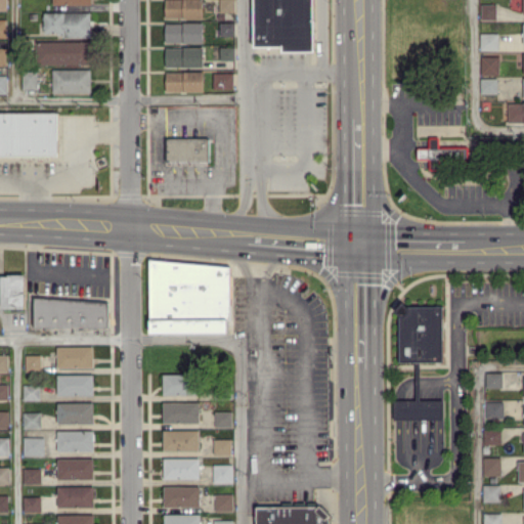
[(164,0),(165,17),(203,16),(203,0),(164,0)]
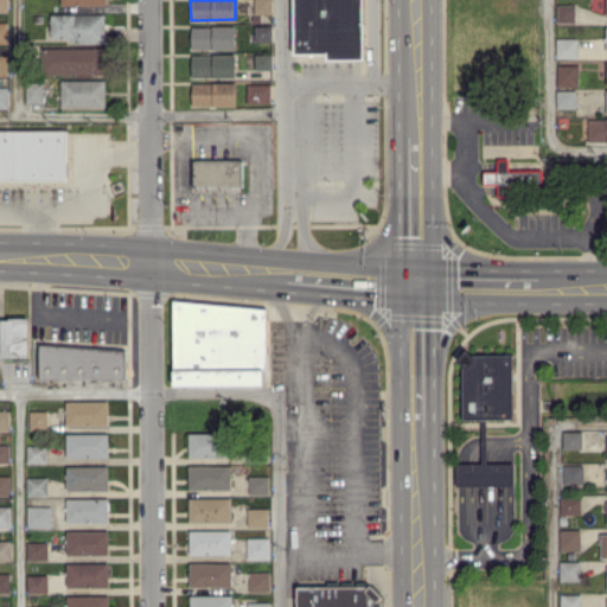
[(254,0),(254,13),(272,13),(270,0),(254,0)]
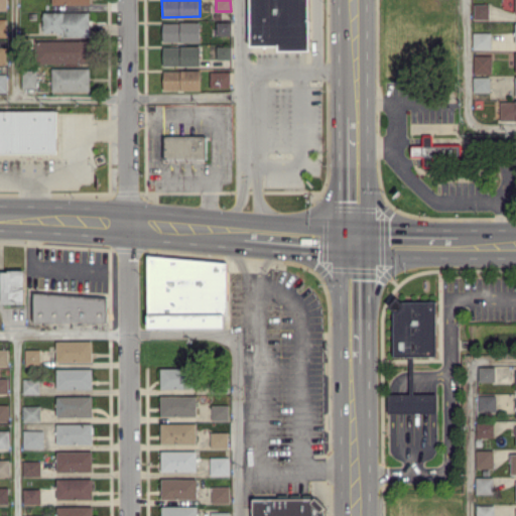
[(309,0),(247,0),(248,40),(278,40),(278,46),(309,46),(309,0)]
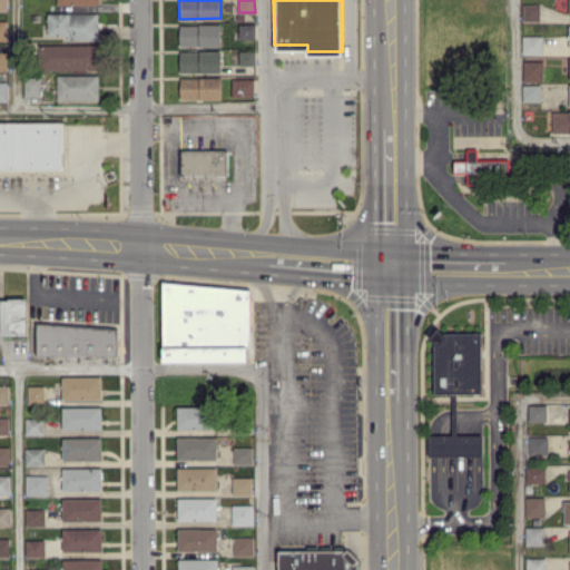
[(540,3),(523,3),(523,20),(540,20),(540,3)]
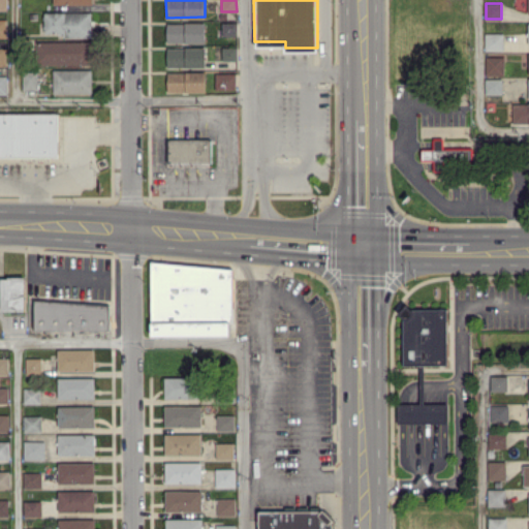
[(91,11),(44,12),(44,33),(64,32),(64,37),(92,36),(91,11)]
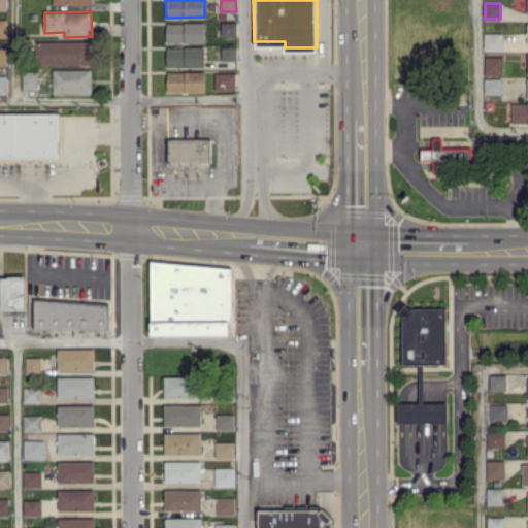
[(204,42),(205,23),(166,22),(166,41),(204,42)]
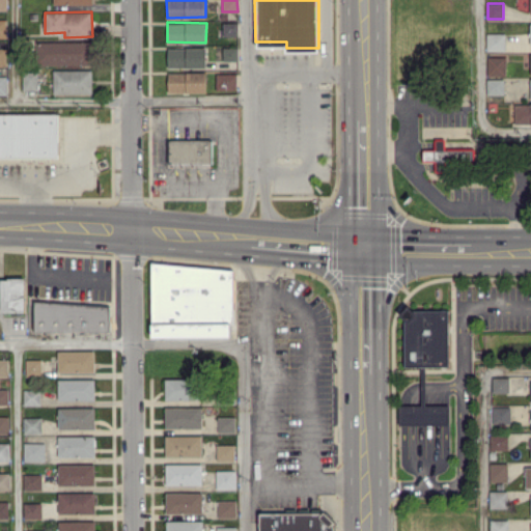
[(486,50),(505,50),(505,33),(486,33),(486,50)]
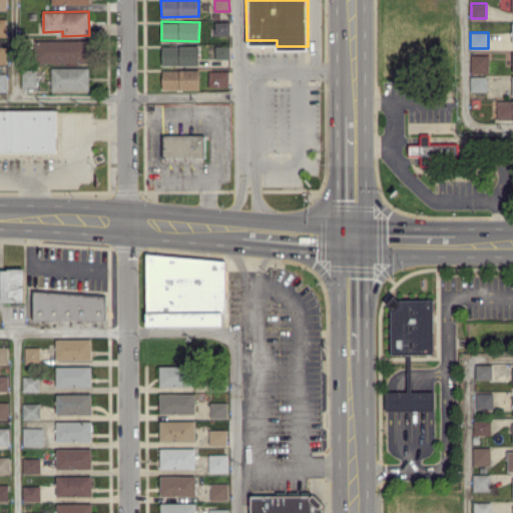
[(88,39),(36,40),(37,62),(89,61),(88,39)]
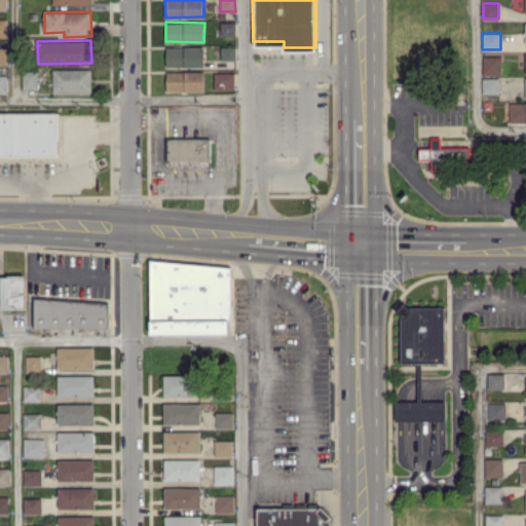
[(166,67),(204,66),(204,46),(165,47),(166,67)]
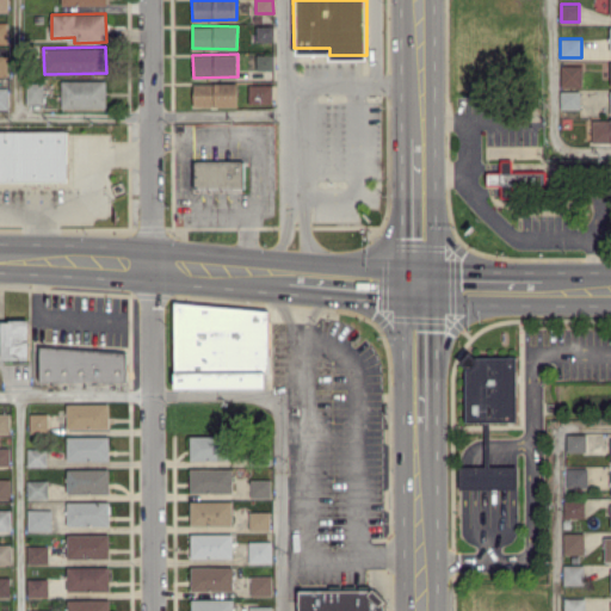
[(273,54),(257,54),(255,69),(272,69),(273,54)]
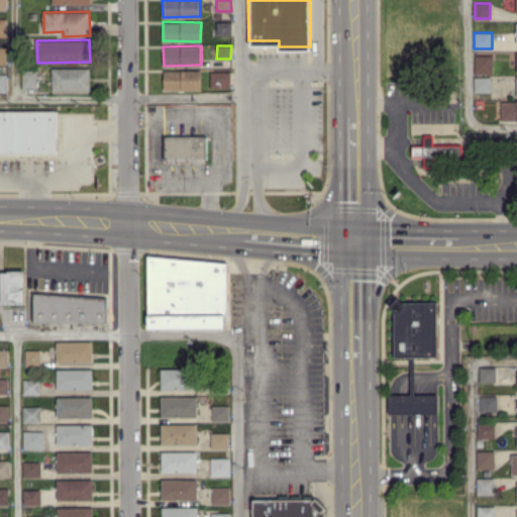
[(492,74),(493,55),(475,55),(474,73),(492,74)]
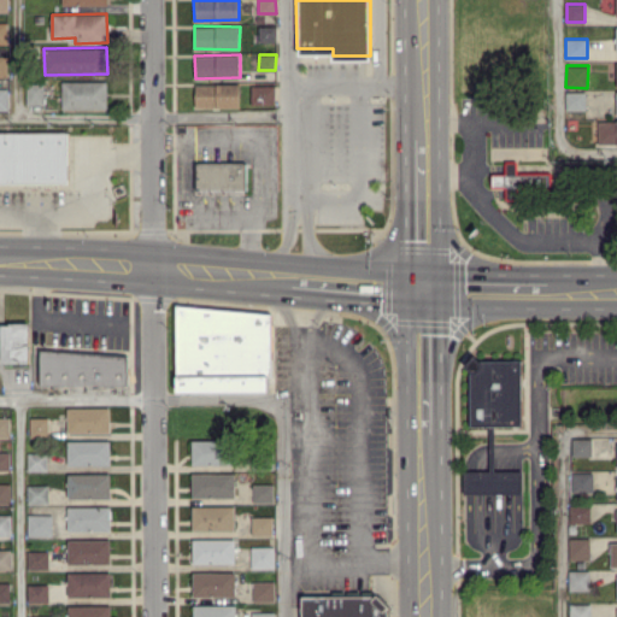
[(62,81),(62,109),(107,109),(106,81),(62,81)]
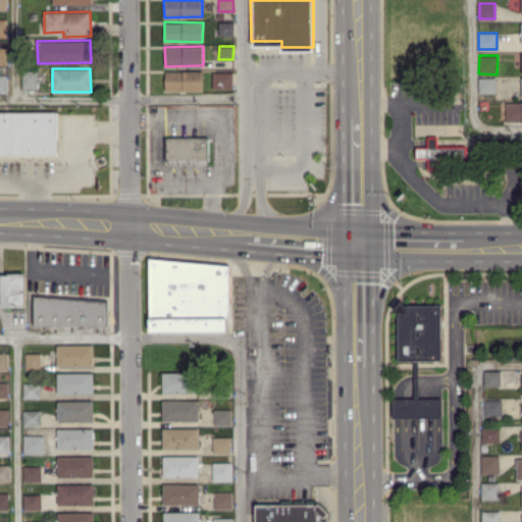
[(22,88),(37,88),(37,70),(22,69),(22,88)]
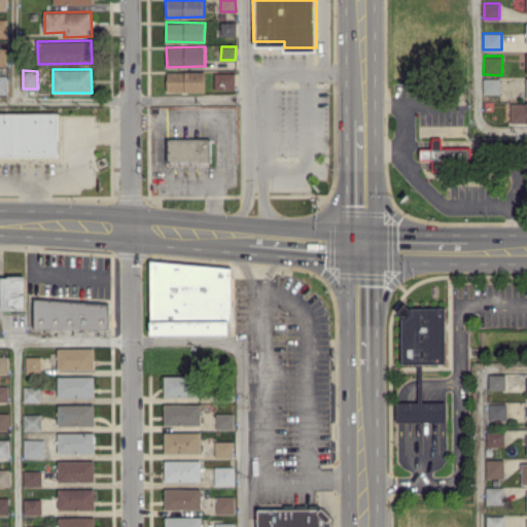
[(166,91),(205,91),(205,71),(166,71),(166,91)]
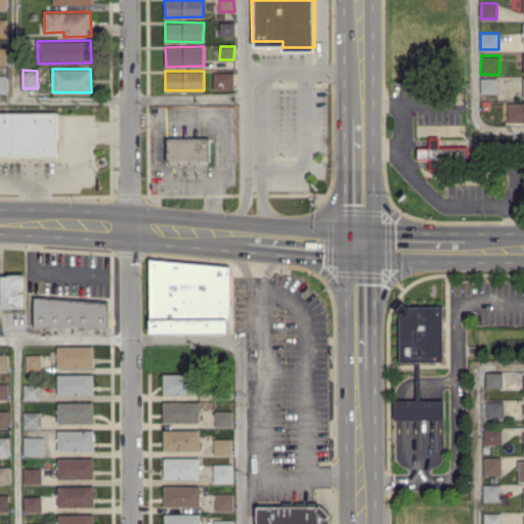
[(213,89),(233,88),(233,72),(213,72),(213,89)]
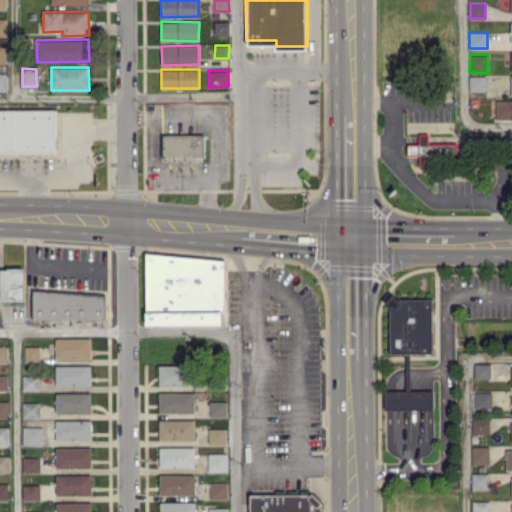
[(486,90),(486,76),(470,75),(469,90),(486,90)]
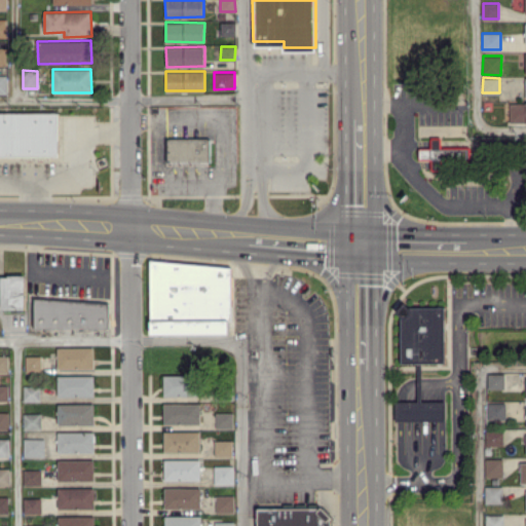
[(525,101),(510,102),(510,122),(525,121),(525,101)]
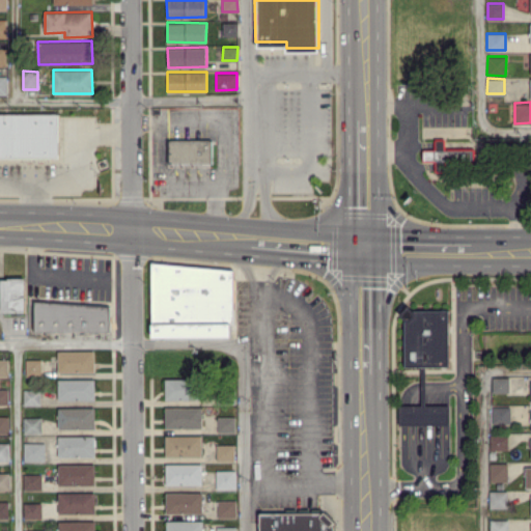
[(58,113),(0,113),(0,157),(59,157),(58,113)]
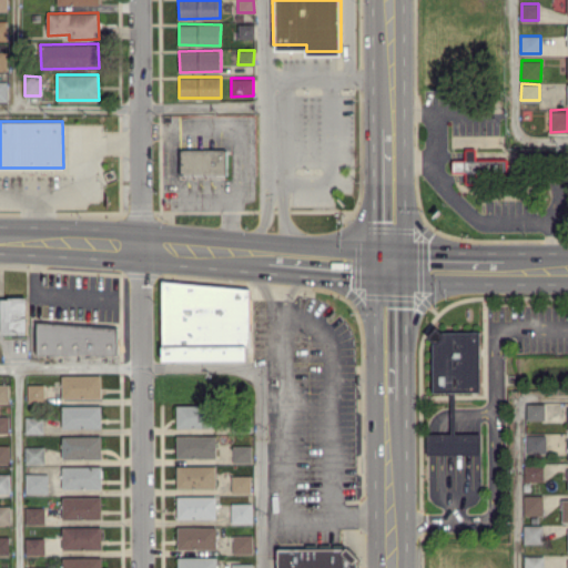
[(476,159),(476,148),(464,148),(465,159),(452,159),(453,173),(465,173),(465,180),(507,179),(507,158),(476,159)]
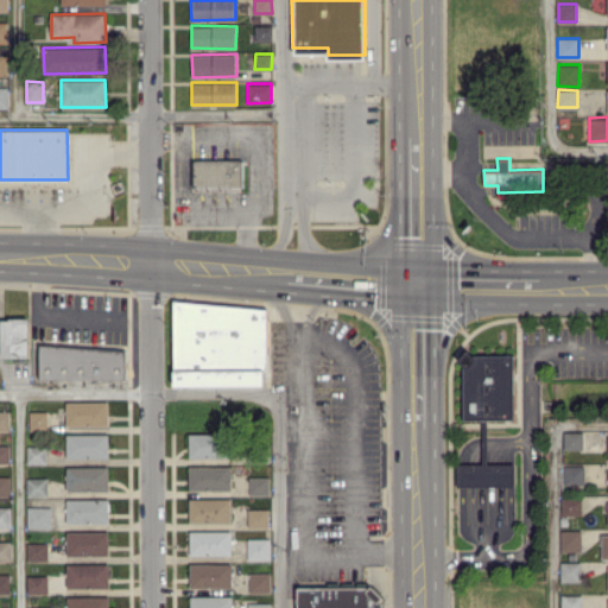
[(194,187),(242,185),(242,159),(194,160),(194,187)]
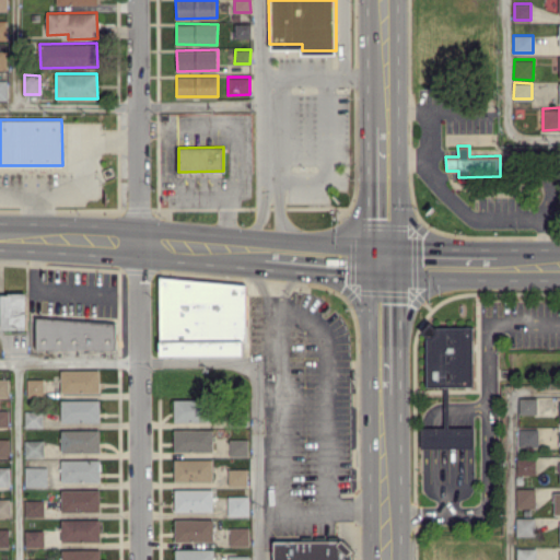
[(247,281),(161,279),(159,352),(245,356),(247,281)]
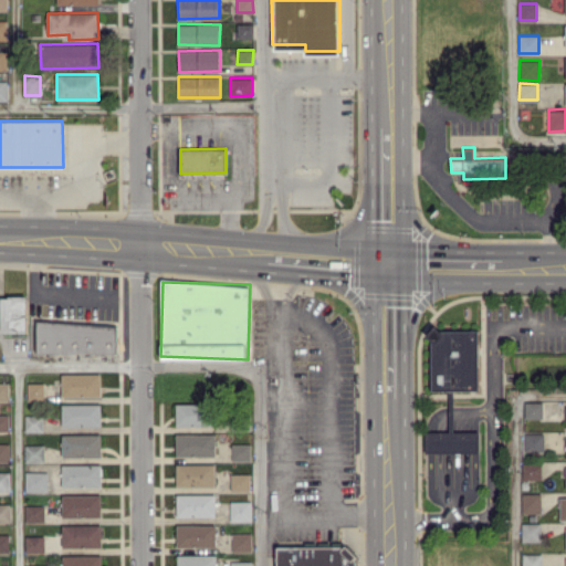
[(0,296),(1,333),(27,332),(27,296),(0,296)]
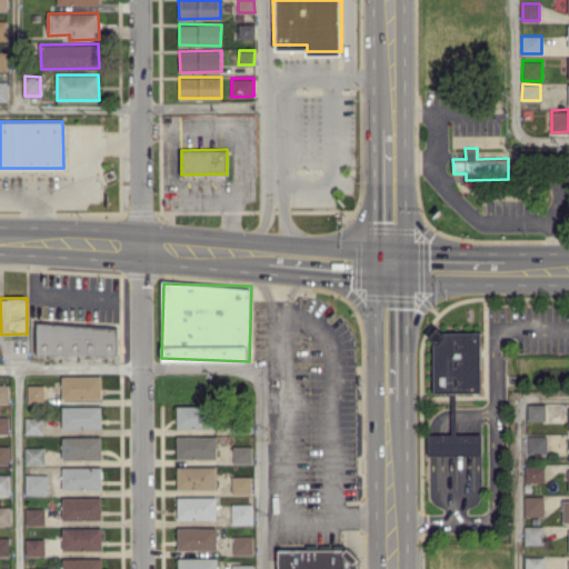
[(117,356),(118,325),(37,323),(37,355),(117,356)]
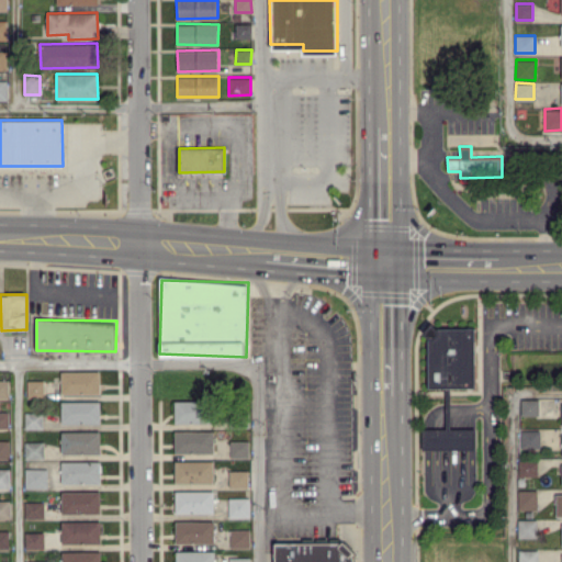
[(428,388),(476,386),(475,327),(427,328),(428,388)]
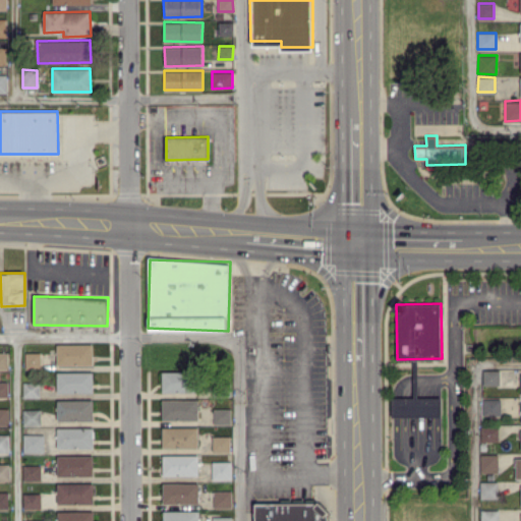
[(56,344),(57,364),(93,364),(92,343),(56,344)]
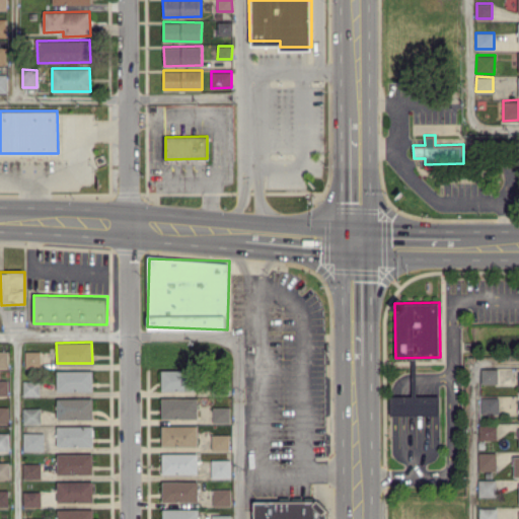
[(7,350),(0,350),(0,367),(8,367),(7,350)]
